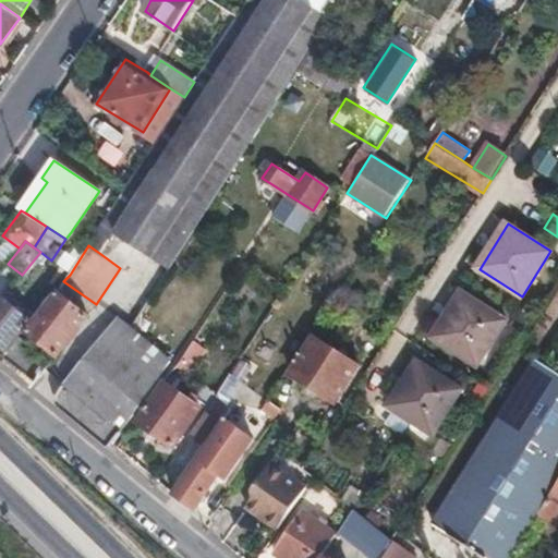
[(464,292),(435,337),(478,365),(508,320),(464,292)]
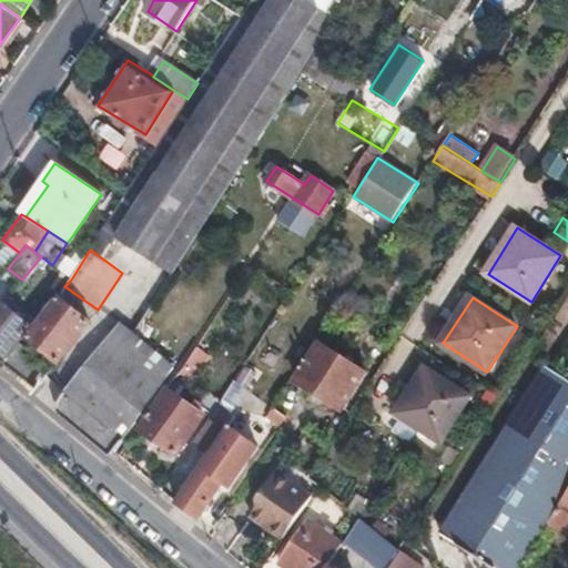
[(60,298),(29,337),(59,361),(90,322),(60,298)]
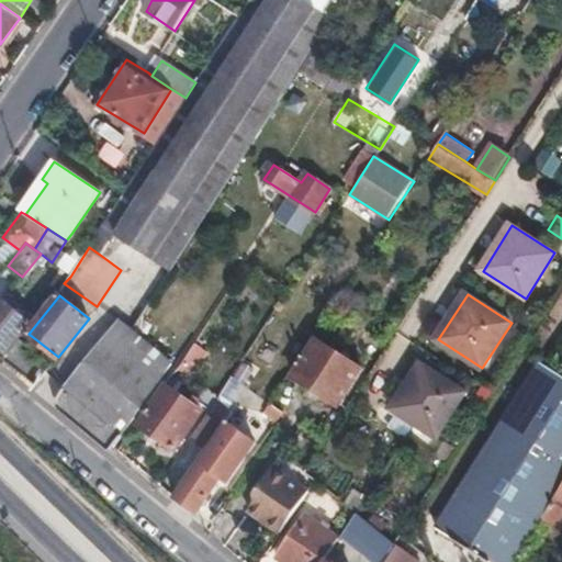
[(0,299),(0,350),(3,353),(29,322),(0,299)]
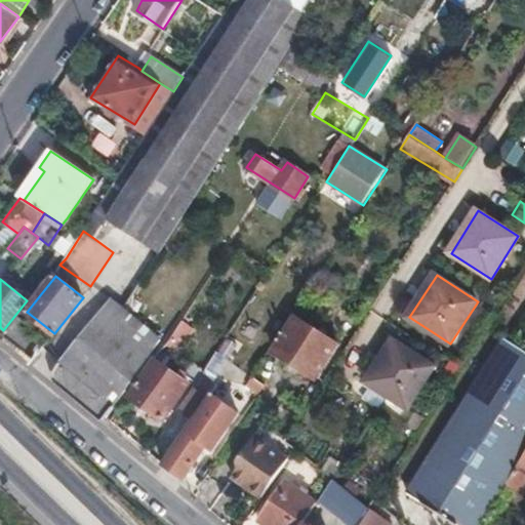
[(58,377),(108,415),(134,376),(160,340),(113,301),(64,361),(61,360),(58,377)]
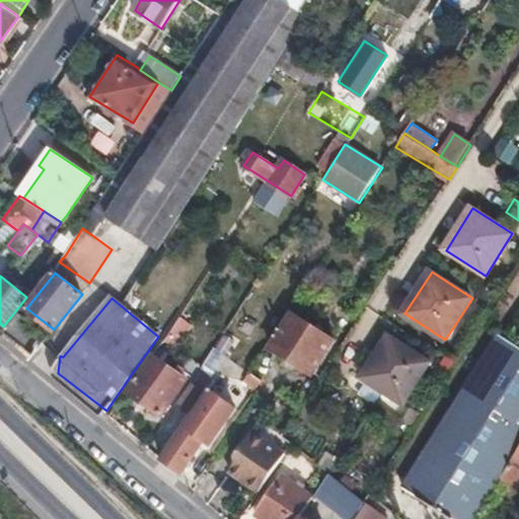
[(294,314),(274,347),(313,372),(334,341),(294,314)]
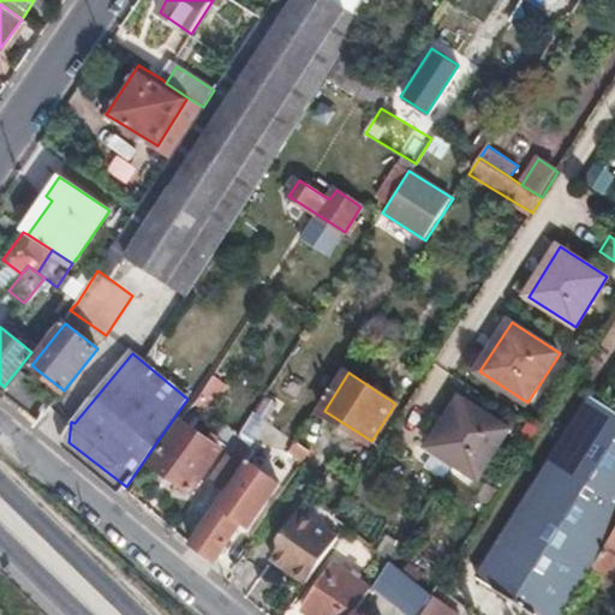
[(19,374),(5,392),(40,419),(54,401),(19,374)]
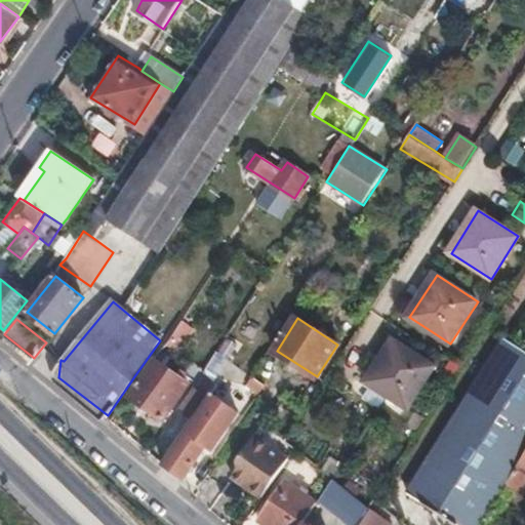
[(226,382),(246,346),(228,336),(208,372),(226,382)]
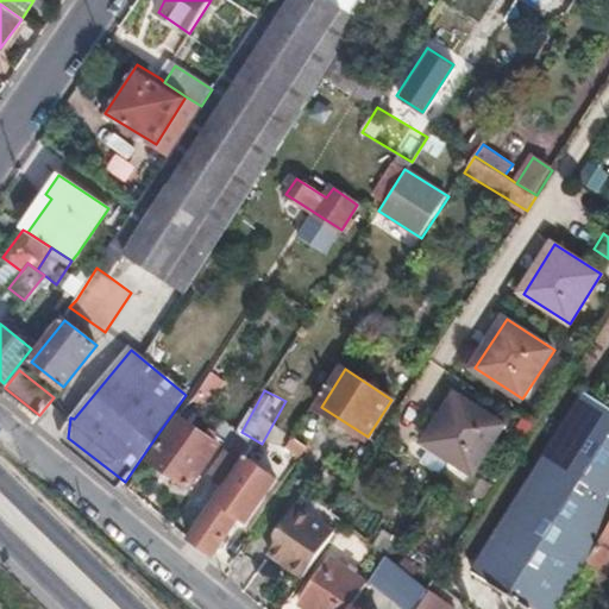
[(458,394),(426,444),(475,475),(506,425),(458,394)]
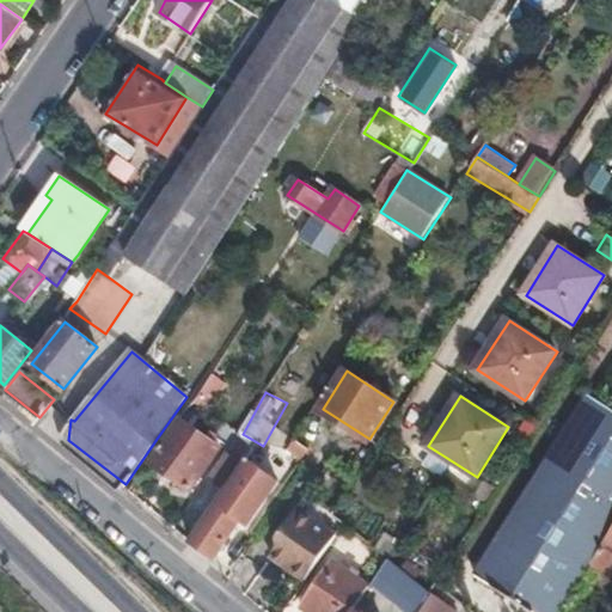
[(611,409),(594,398),(589,396),(538,481),(477,575),(536,611),(557,611),(594,554),(611,525),(611,409)]
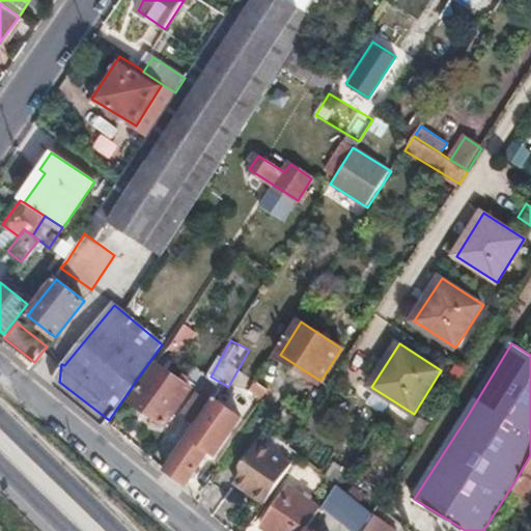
[(156,364),(131,399),(165,424),(189,389),(188,387),(156,364)]
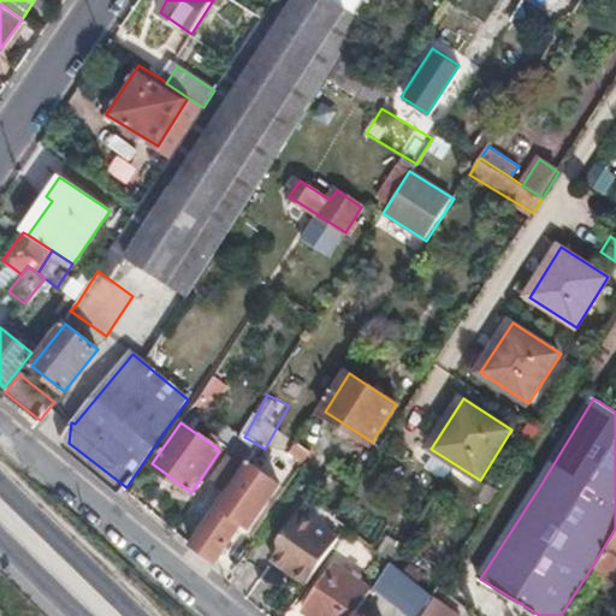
[(211,483),(227,493),(256,451),(246,442),(234,457),(230,456),(211,483)]
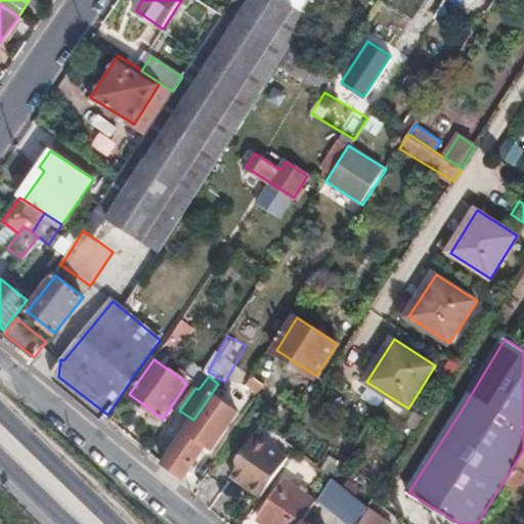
[(193,420),(164,463),(184,479),(208,446),(213,449),(238,412),(224,402),(230,394),(218,384),(193,420)]
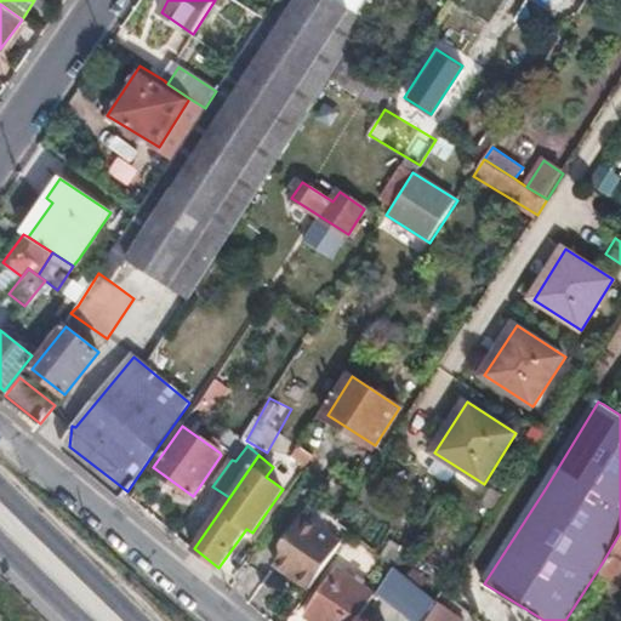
[(281,473),(295,483),(307,468),(292,459),(281,473)]
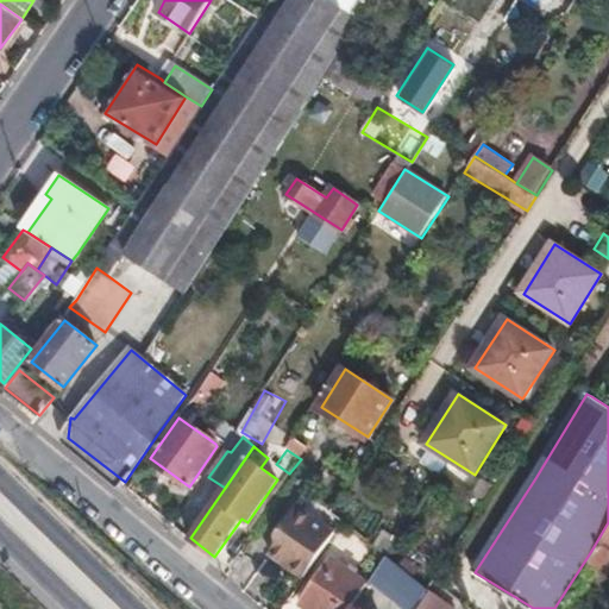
[(270,551),(306,576),(338,531),(345,520),(334,510),(308,490),(299,503),(278,532),(278,540),(270,551)]
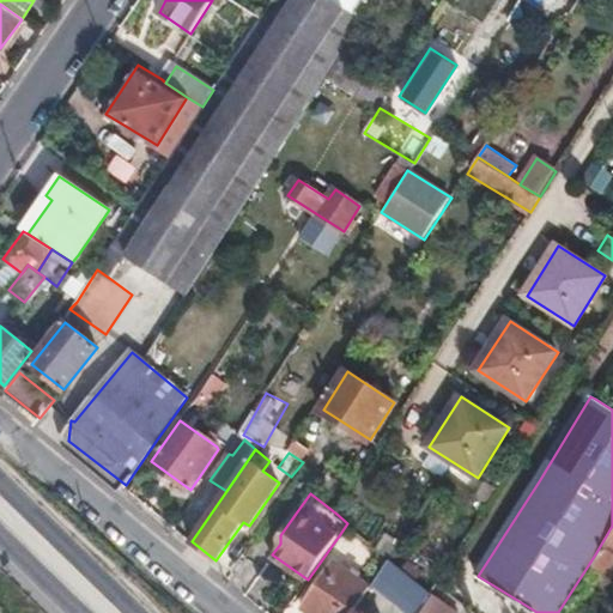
[(612,530),(594,563),(612,574),(612,530)]
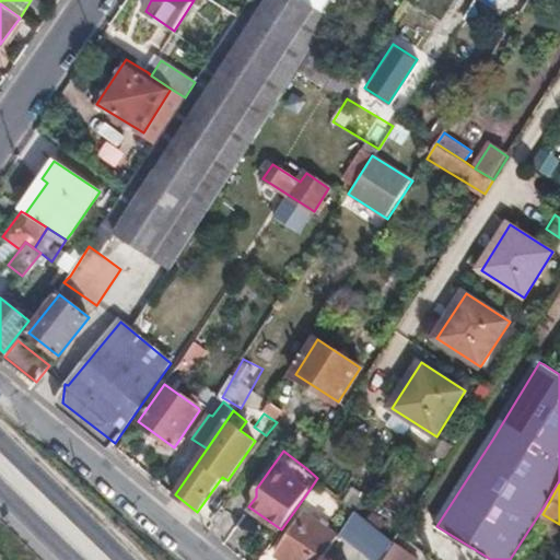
[(384,559),(396,543),(356,511),(340,534),(373,559),(384,559)]
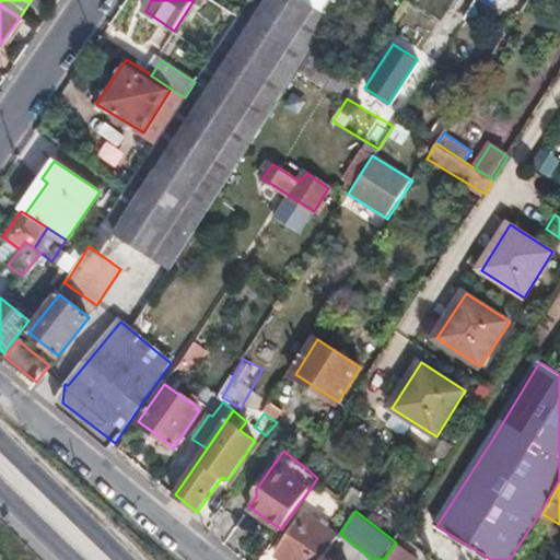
[(279,553),(287,559),(322,559),(324,558),(338,536),(307,512),(279,553)]
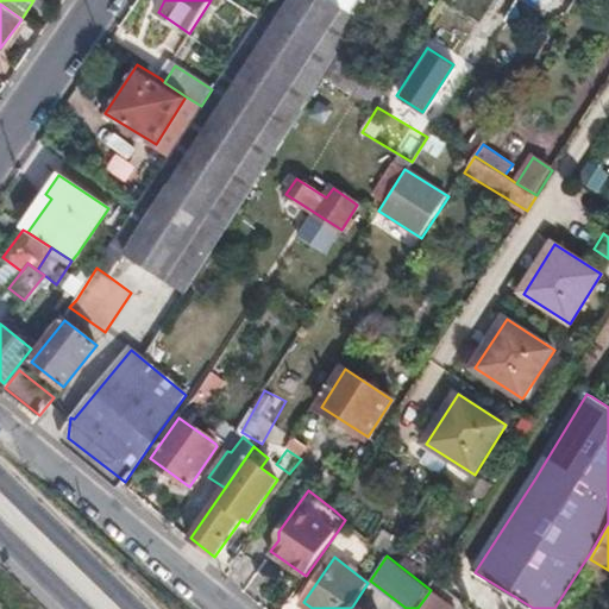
[(418,608),(451,608),(453,607),(431,590),(418,608)]
